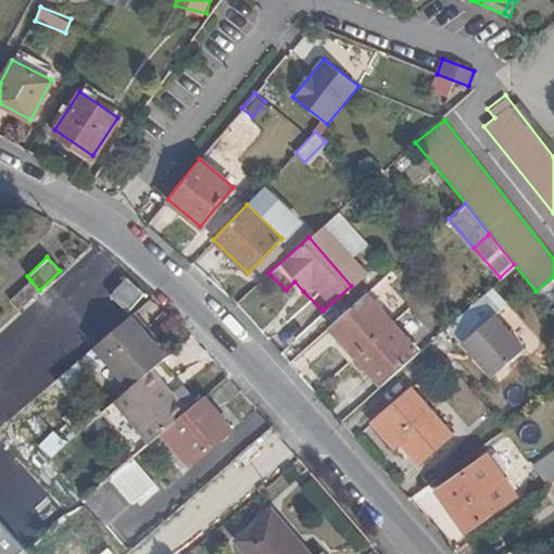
[(9,300),(17,310),(39,290),(30,280),(9,300)]
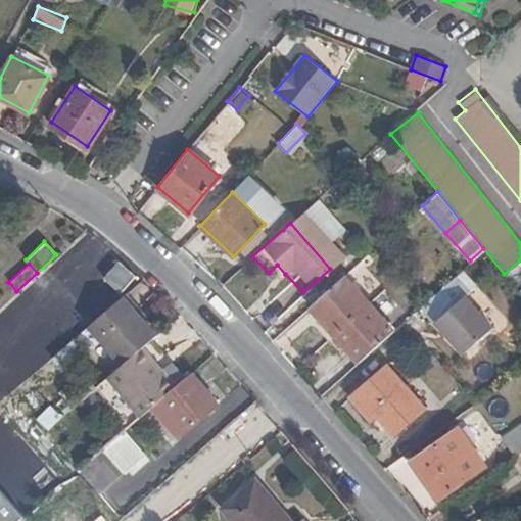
[(277,265),(269,273),(276,281),(285,274),(277,265)]
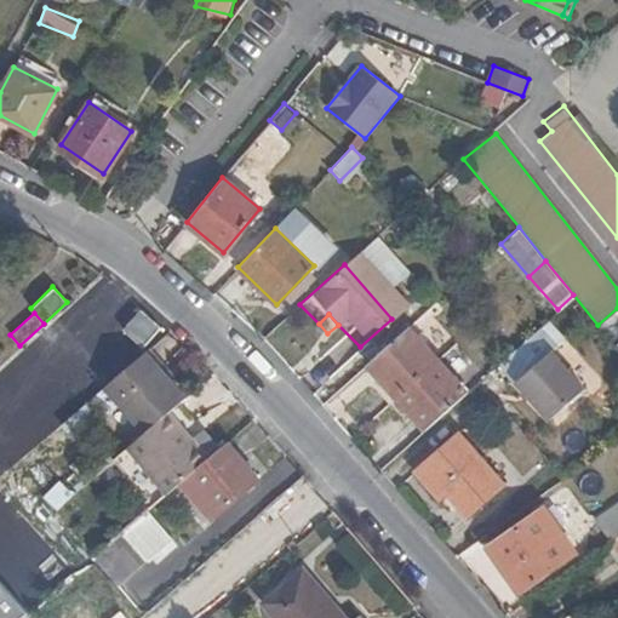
[(367,362),(396,395),(438,358),(408,325),(367,362)]
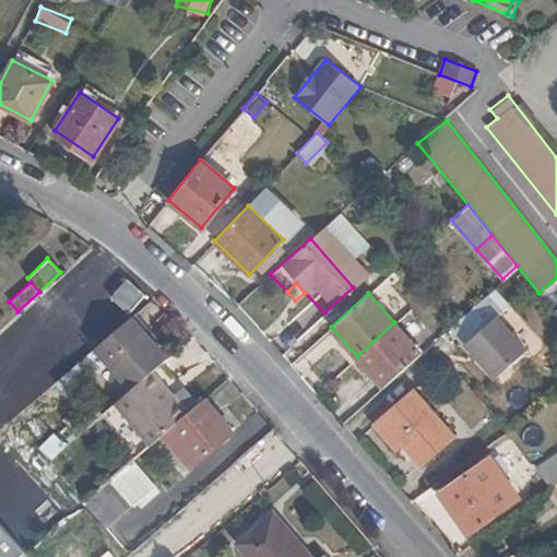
[(486,293),(450,327),(495,378),(528,348),(498,316),(502,311),(486,293)]
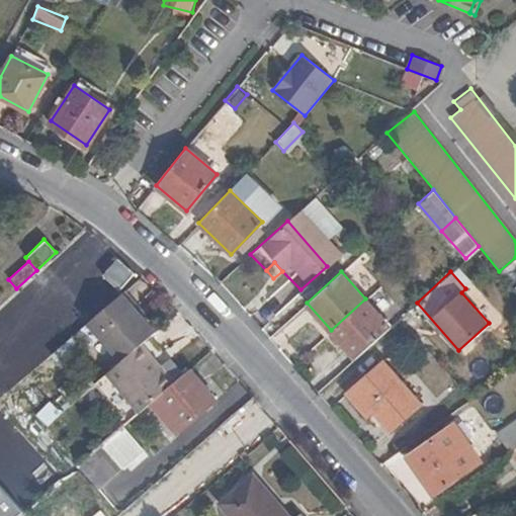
[(155,331),(121,292),(88,322),(121,359),(142,342),(155,331)]
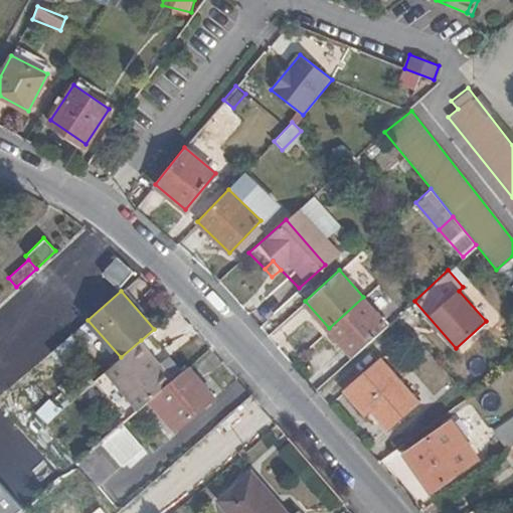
[(329,328),(353,355),(388,324),(363,297),(329,328)]
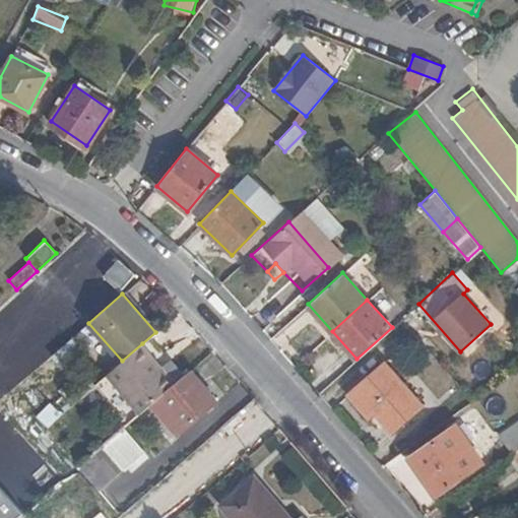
[(164,368),(142,343),(122,361),(109,373),(142,410),(151,402),(171,386),(159,373),(164,368)]
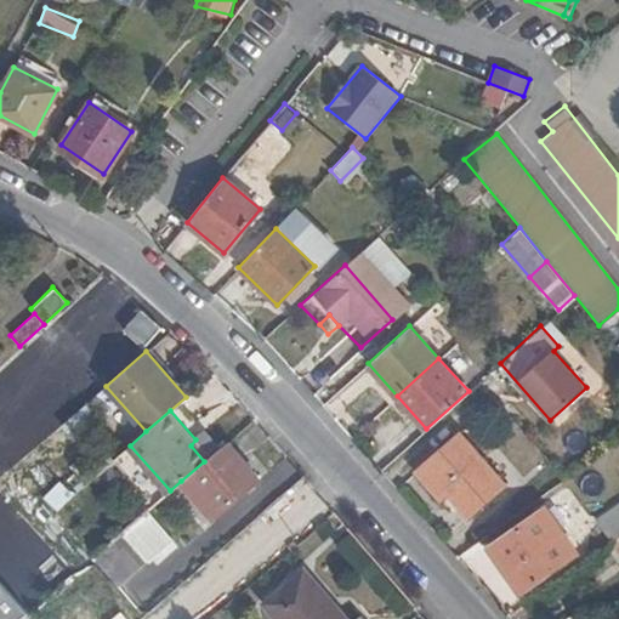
[(467,515),(503,484),(459,435),(424,465),(467,515)]
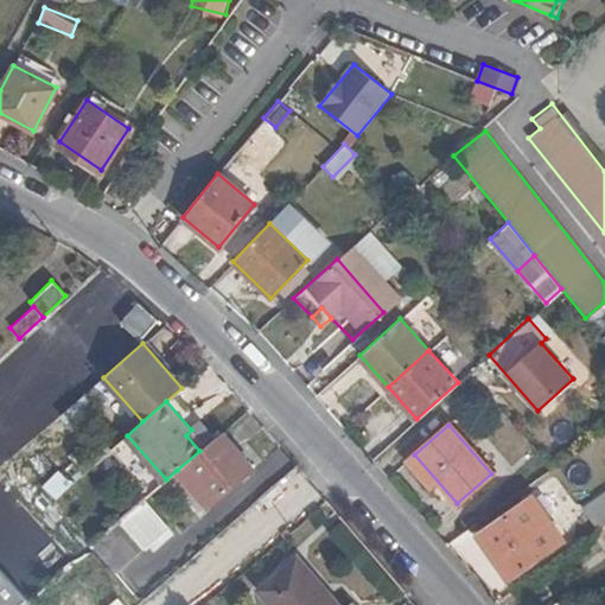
[(199,451),(205,446),(191,430),(186,435),(199,451)]
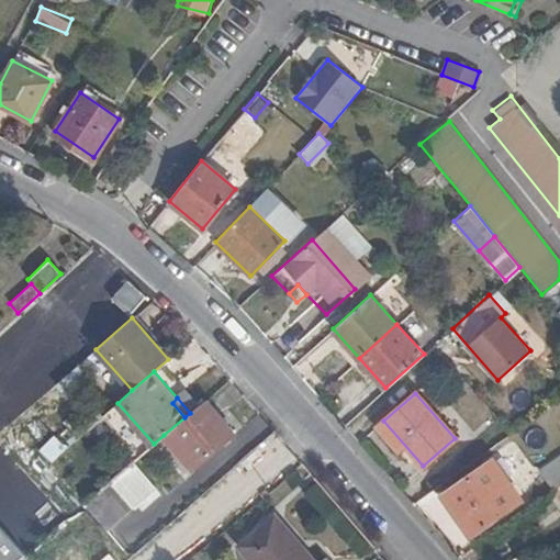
[(232,433),(204,400),(190,413),(185,417),(164,435),(190,468),(232,433)]
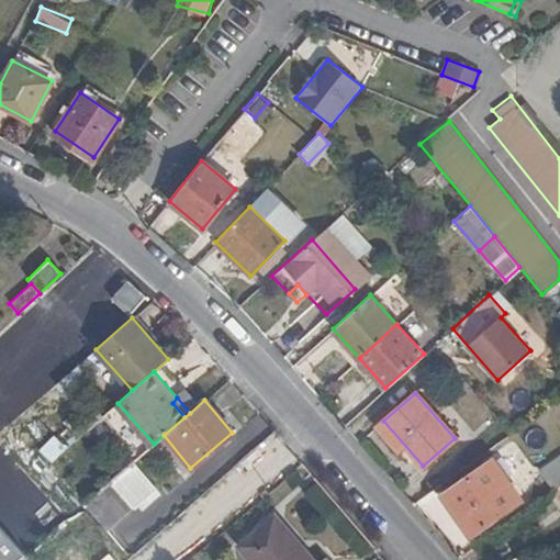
[(154,444),(118,403),(105,413),(141,455),(154,444)]
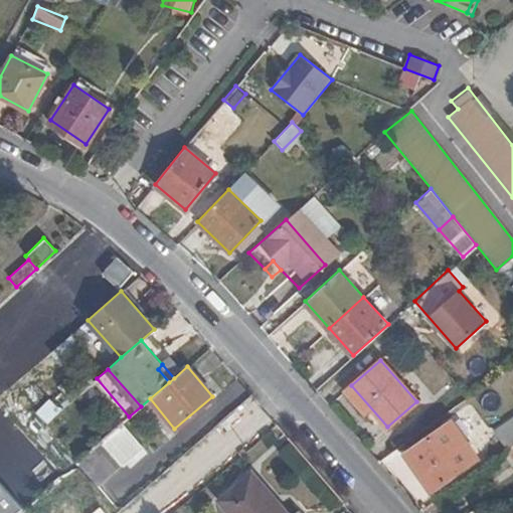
[(52,396),(36,409),(46,422),(63,409),(52,396)]
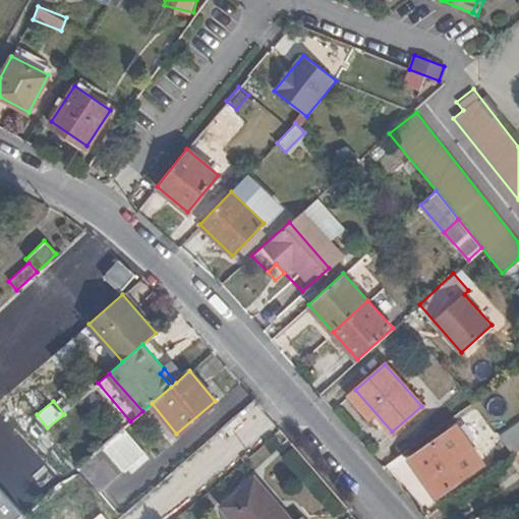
[(437,497),(482,463),(456,425),(410,459),(437,497)]
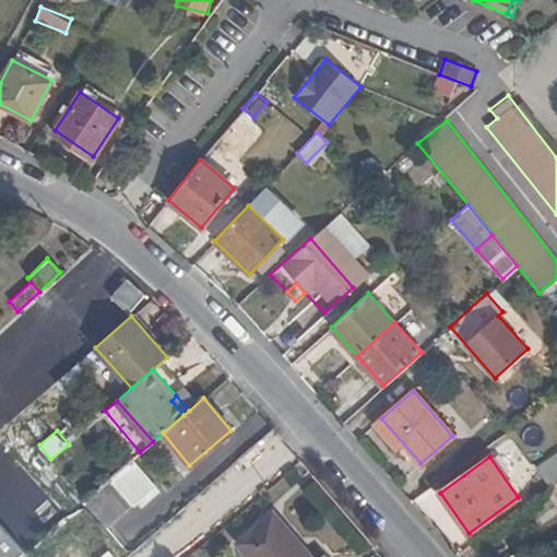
[(538,469),(550,486),(556,482),(556,471),(549,461),(538,469)]
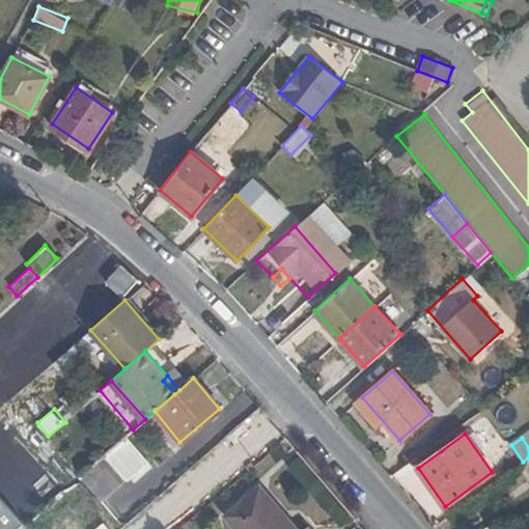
[(86,470),(107,494),(121,479),(103,456),(86,470)]
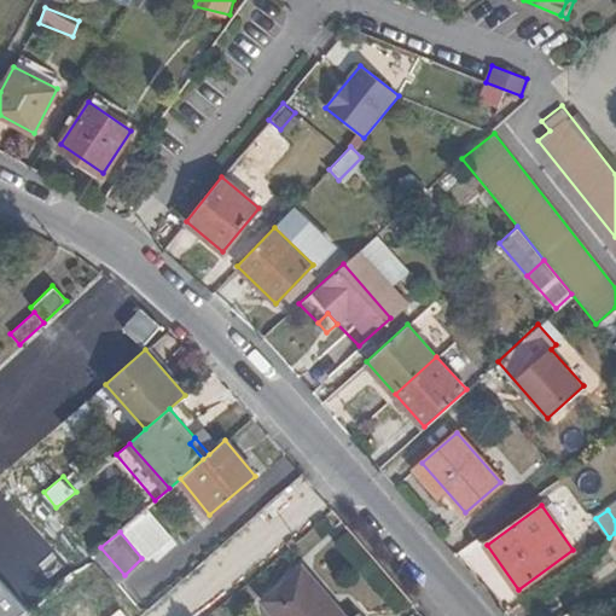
[(100,547),(93,553),(117,581),(125,575),(100,547)]
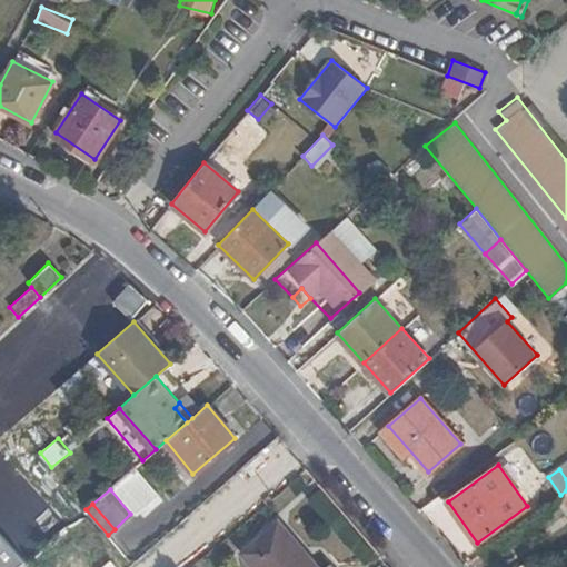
[(330,566),(328,564),(324,566),(316,566),(277,520),(239,553),(251,566),(330,566)]
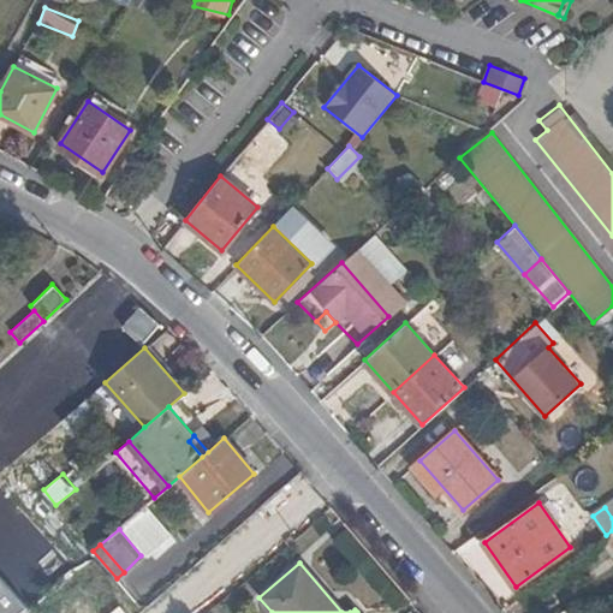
[(0,612),(11,612),(21,606),(0,582),(0,612)]
